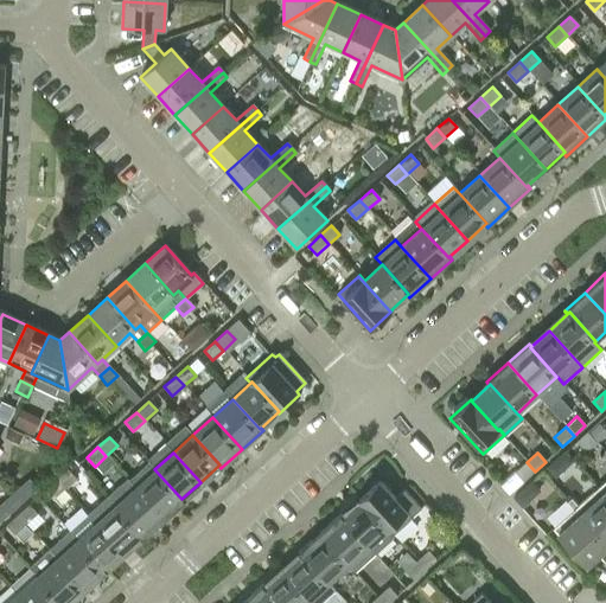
[(563,455),(556,461),(560,466),(567,466),(571,462),(563,455)]
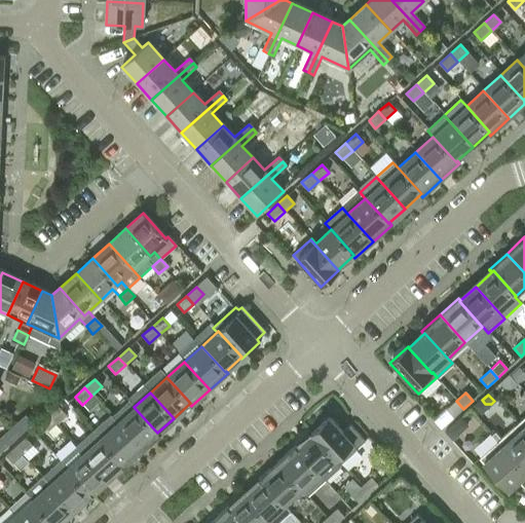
[(111,417),(116,423),(142,451),(160,435),(158,432),(157,433),(134,407),(128,401),(111,417)]
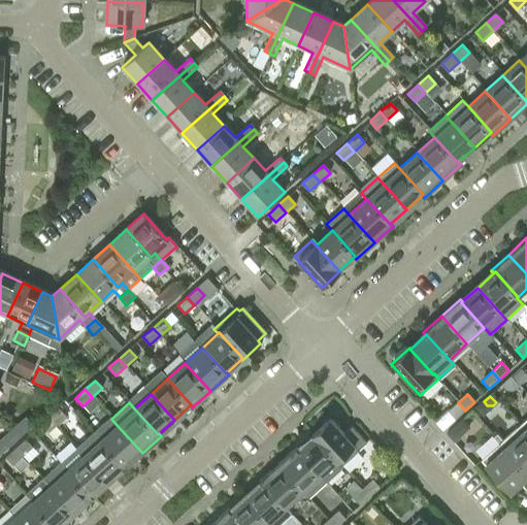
[(455,420),(465,411),(458,402),(448,412),(455,420)]
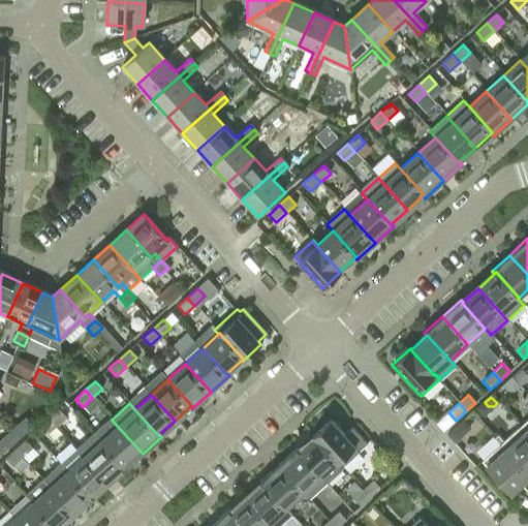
[(59,410),(49,420),(56,427),(66,418),(59,410)]
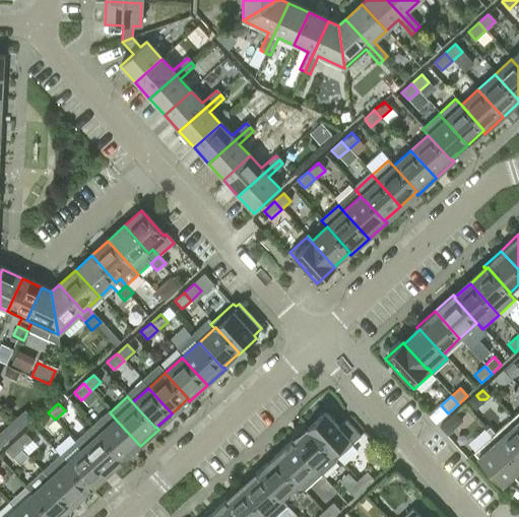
[(7,426),(15,435),(31,419),(23,411),(7,426)]
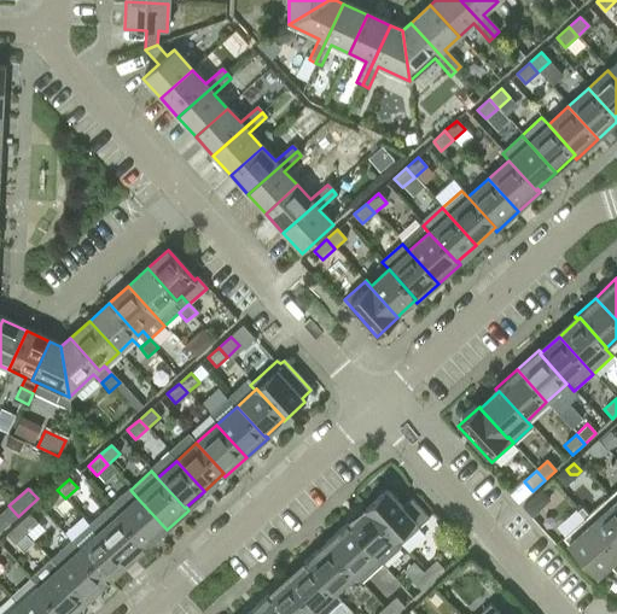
[(53,509),(65,498),(57,490),(45,500),(53,509)]
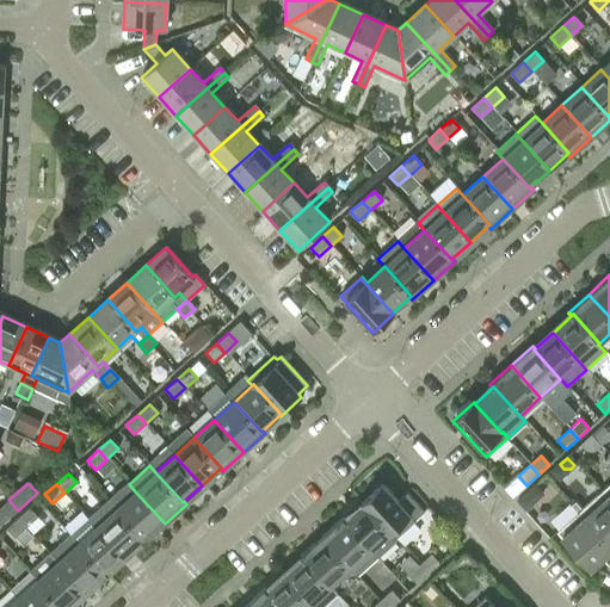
[(361,505),(362,506),(363,505),(389,534),(388,536),(393,540),(424,513),(406,495),(398,502),(382,485),(361,505)]
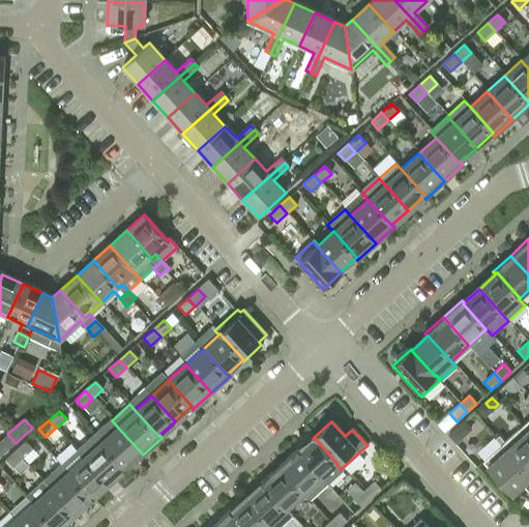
[(143,455),(117,427),(99,442),(123,468),(122,469),(124,472),(143,455)]
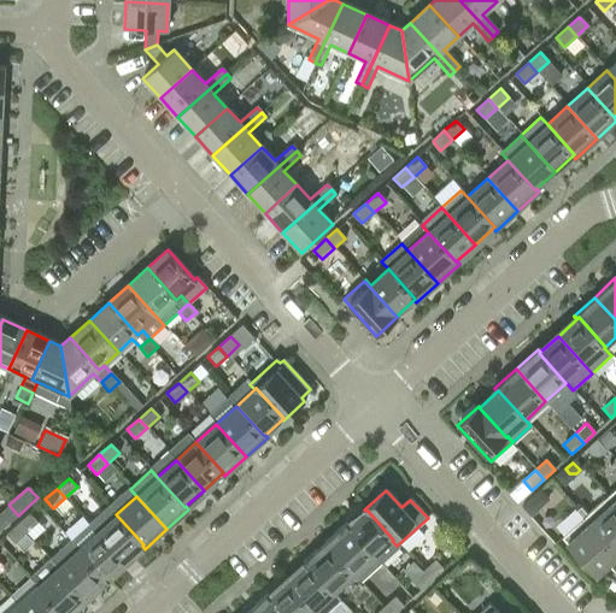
[(615,506),(608,497),(585,517),(615,552),(615,506)]
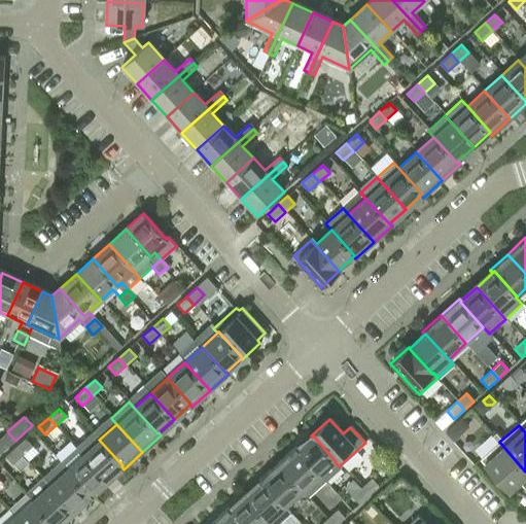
[(453,428),(447,434),(453,441),(456,438),(456,431),(453,428)]
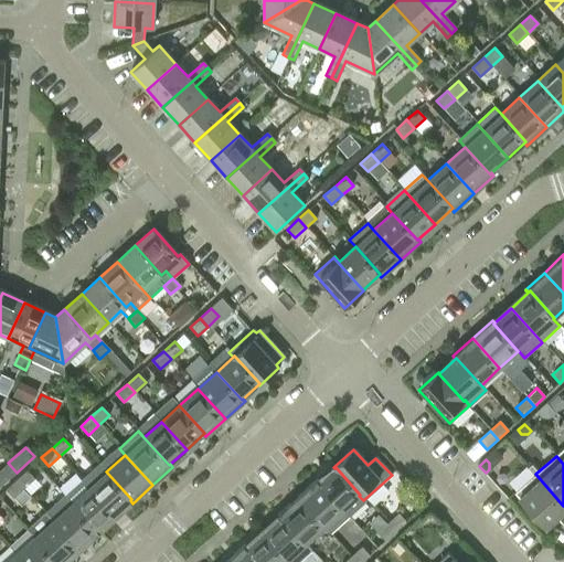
[(0,486),(17,473),(8,463),(0,469),(0,486)]
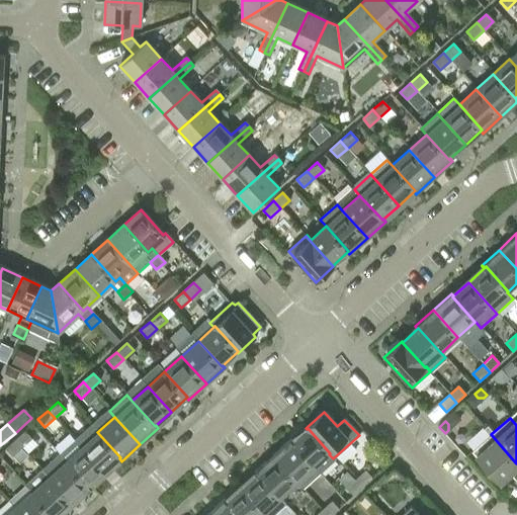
[(335,460),(333,458),(329,454),(330,453),(308,428),(307,429),(292,442),(291,443),(320,474),(335,460)]
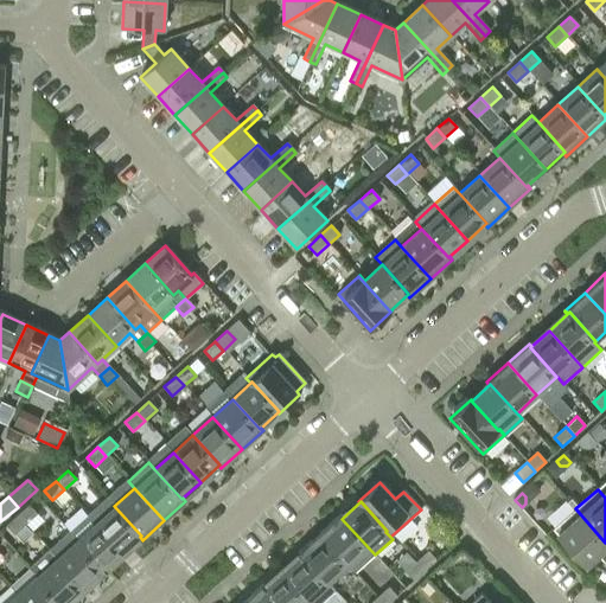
[(29,506),(17,515),(25,525),(37,514),(29,506)]
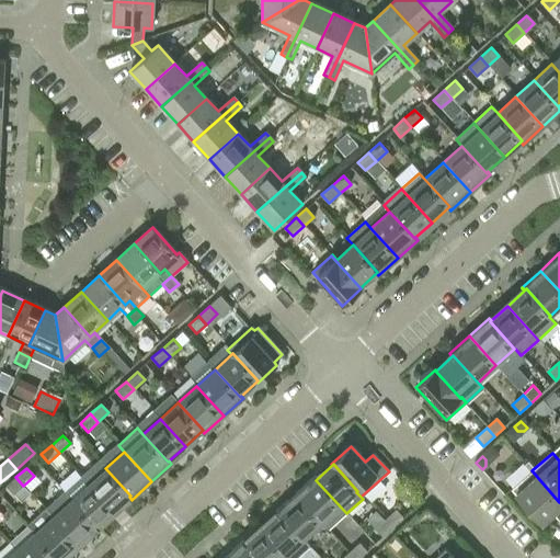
[(105,468),(88,485),(113,512),(129,497),(130,496),(105,468)]
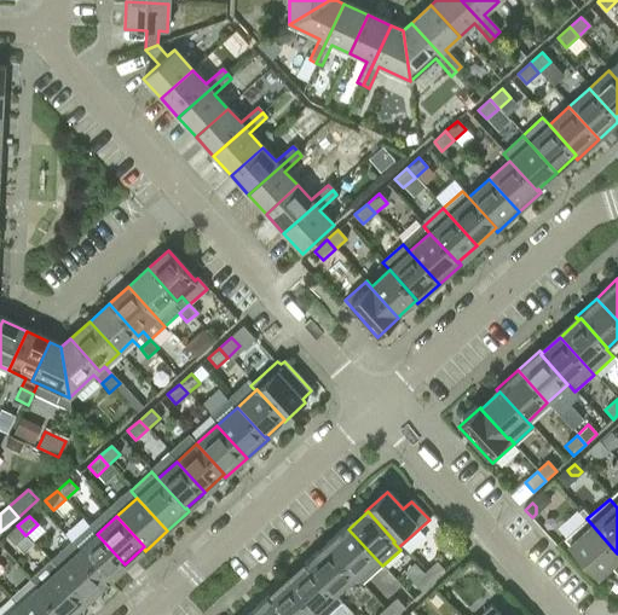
[(617,576),(617,553),(587,518),(562,540),(598,579),(610,567),(617,576)]
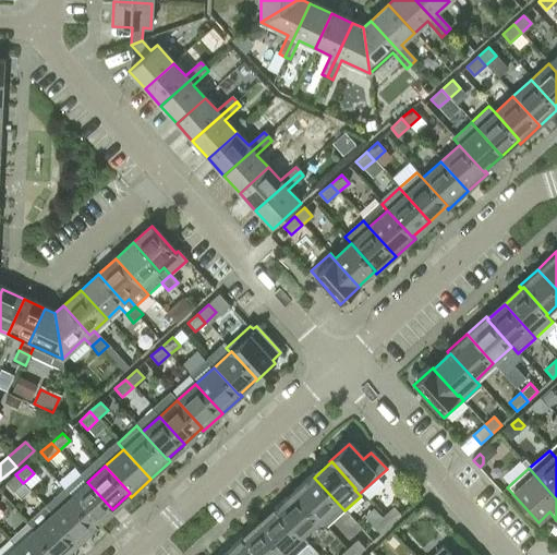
[(326,528),(344,510),(314,478),(315,477),(313,473),(293,491),(319,521),(326,528)]
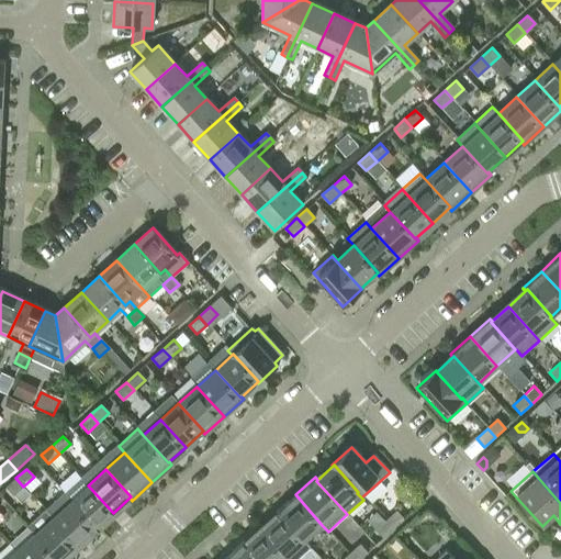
[(23,487),(15,478),(4,488),(12,496),(23,487)]
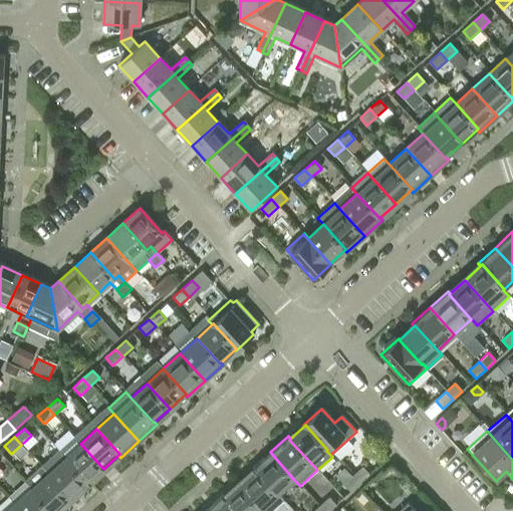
[(103,469),(80,444),(64,458),(87,483),(88,482),(103,469)]
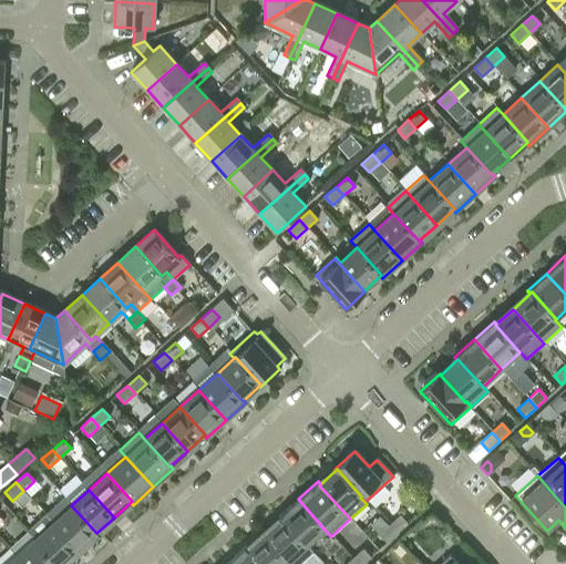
[(306,546),(325,530),(298,499),(278,518),(280,520),(281,519),(306,546)]
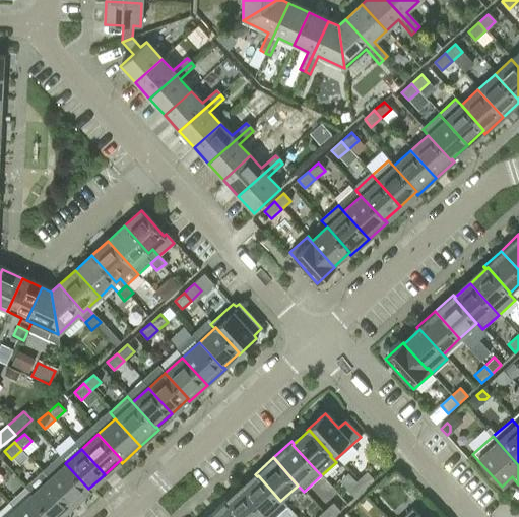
[(65,463),(48,479),(73,507),(91,491),(89,488),(88,489),(65,463)]
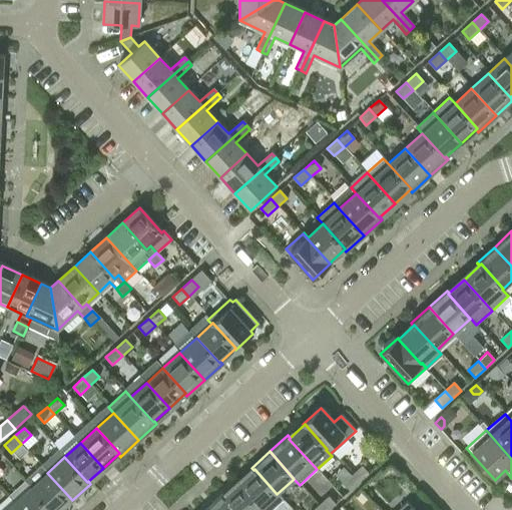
[(61,509),(72,500),(47,473),(41,465),(24,481),(30,488),(50,509),(61,509)]
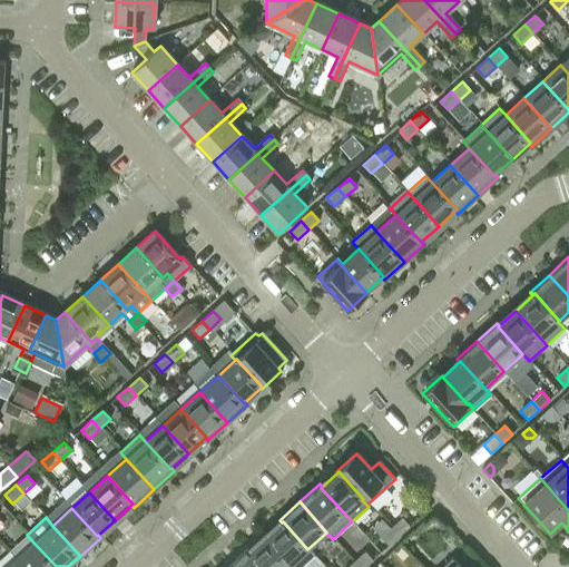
[(402,518),(391,529),(398,537),(410,527),(402,518)]
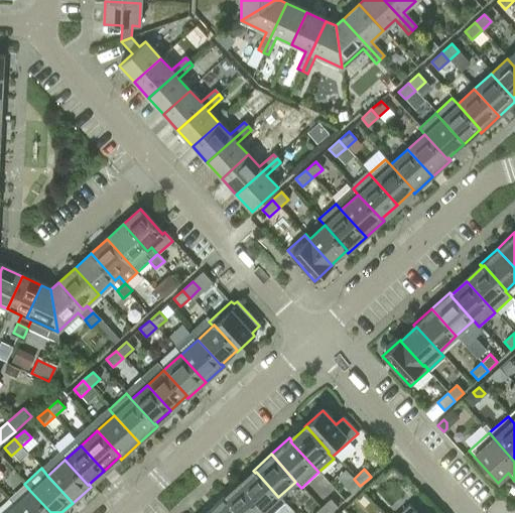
[(273,512),(284,503),(278,497),(256,472),(255,473),(240,487),(262,512),(273,512)]
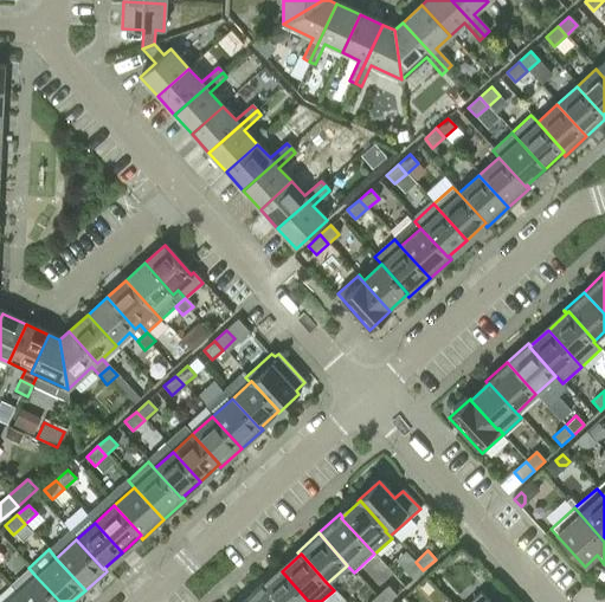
[(412,581),(423,570),(416,562),(405,571),(412,581)]
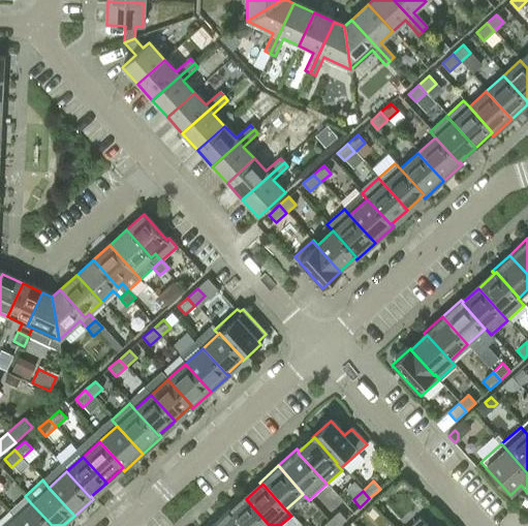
[(269,525),(246,499),(230,513),(229,514),(240,525),(269,525)]
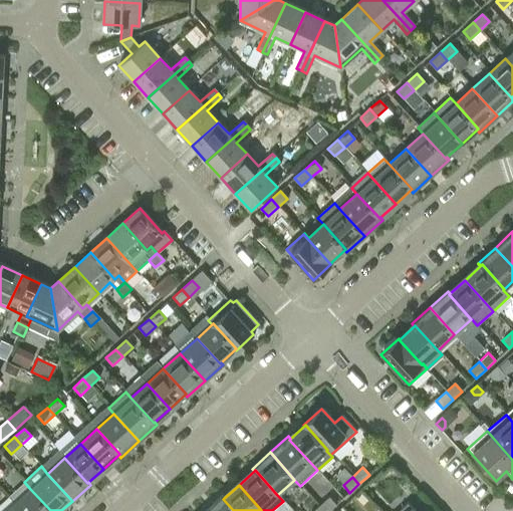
[(30,489),(14,504),(20,510),(50,510),(30,489)]
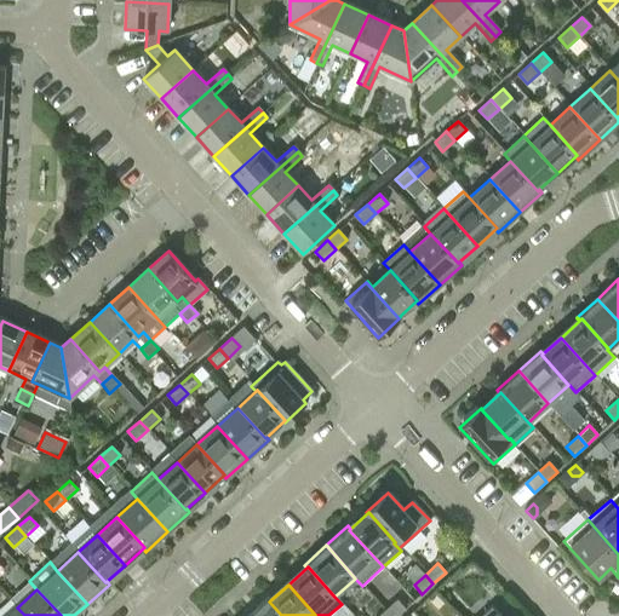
[(281,615),(269,602),(270,600),(268,598),(248,615),(281,615)]
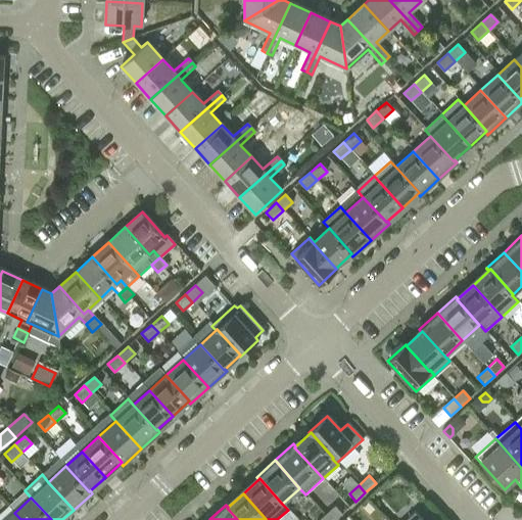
[(334,507),(325,516),(328,519),(335,519),(341,515),(334,507)]
